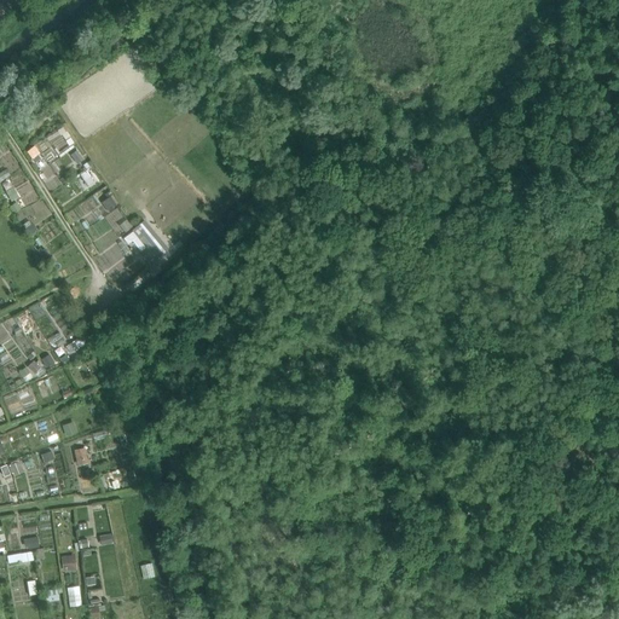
[(6,167),(0,171),(0,177),(3,179),(10,173),(6,167)]
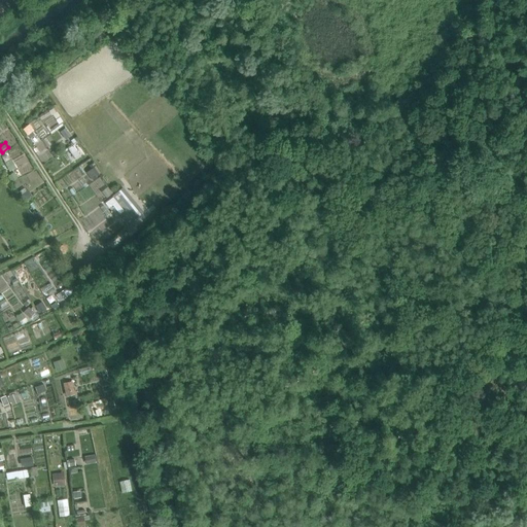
[(12,157),(5,161),(9,170),(16,167),(12,157)]
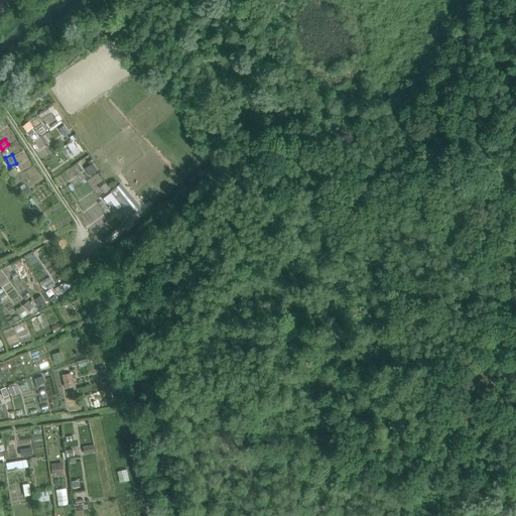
[(13,168),(8,172),(11,178),(17,174),(13,168)]
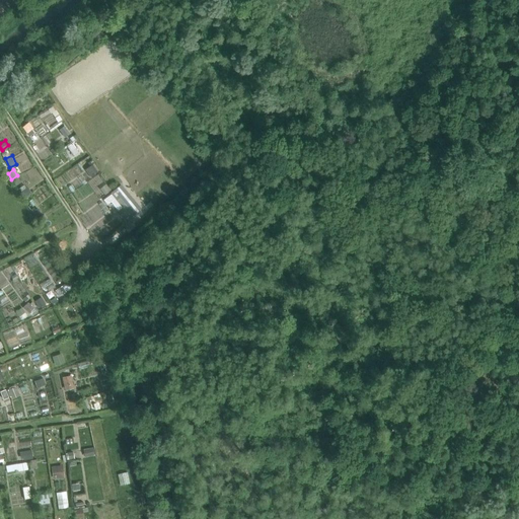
[(97,173),(88,182),(102,199),(112,190),(97,173)]
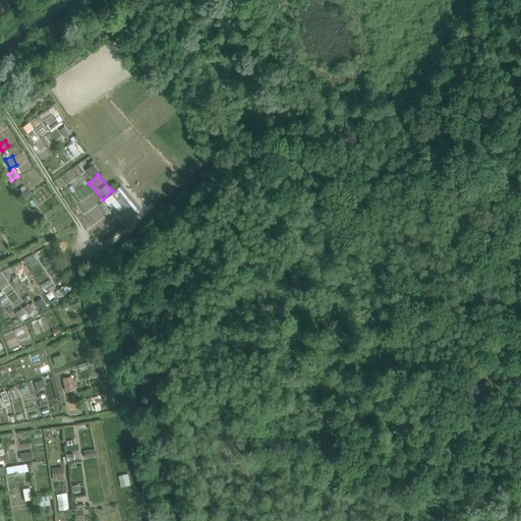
[(106,199),(118,213),(123,209),(131,219),(143,209),(122,185),(106,199)]
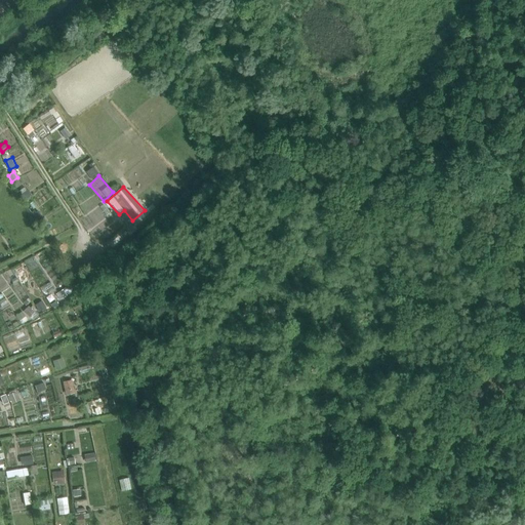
[(28,190),(22,194),(25,199),(31,195),(28,190)]
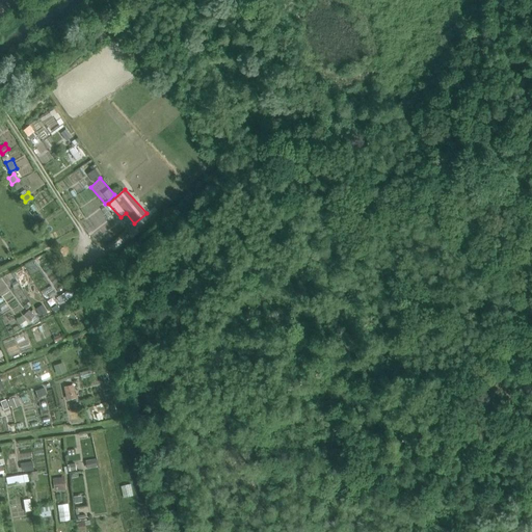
[(5,300),(0,303),(0,307),(2,310),(8,304),(5,300)]
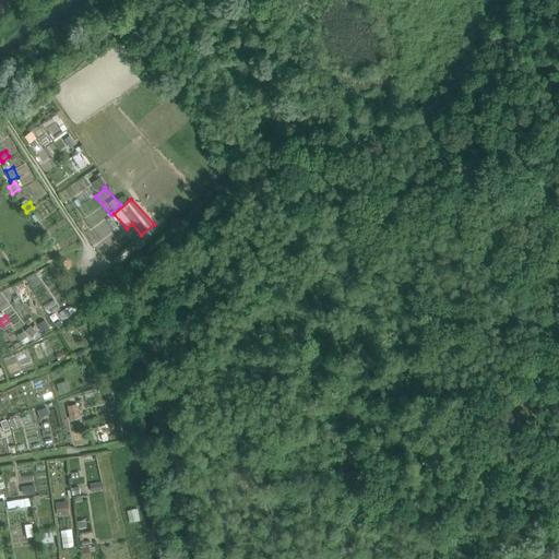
[(45,321),(38,325),(42,331),(48,326),(45,321)]
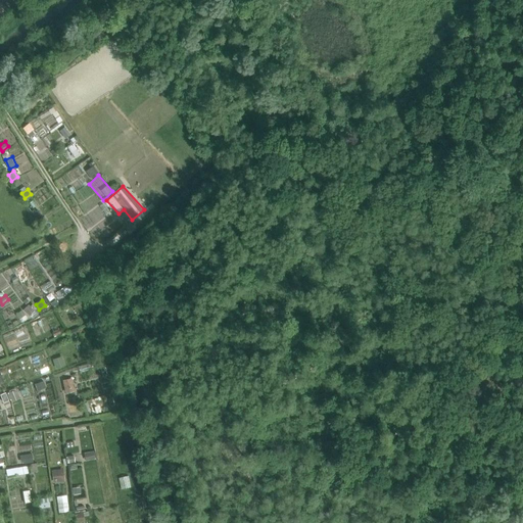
[(81,302),(73,307),(78,314),(85,308),(81,302)]
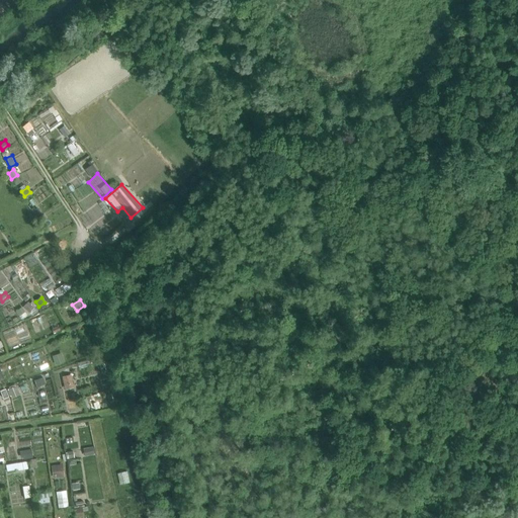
[(19,316),(24,312),(21,308),(15,312),(19,316)]
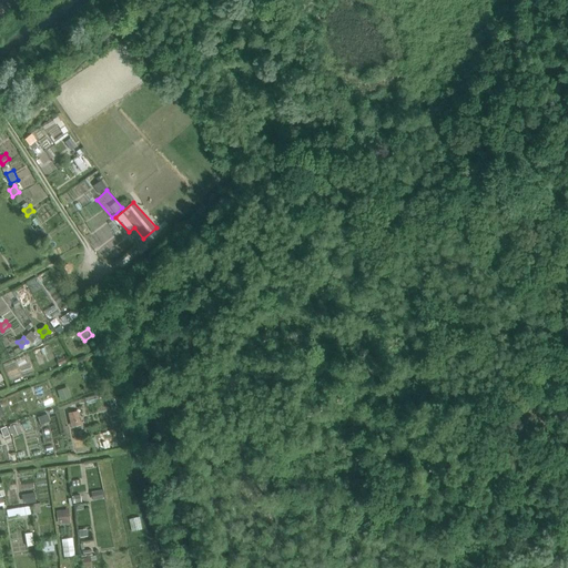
[(79,409),(69,412),(71,426),(82,424),(79,409)]
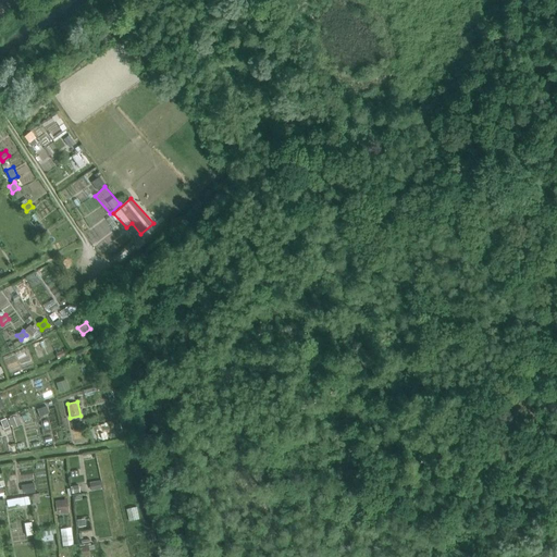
[(19,413),(10,416),(13,426),(22,424),(19,413)]
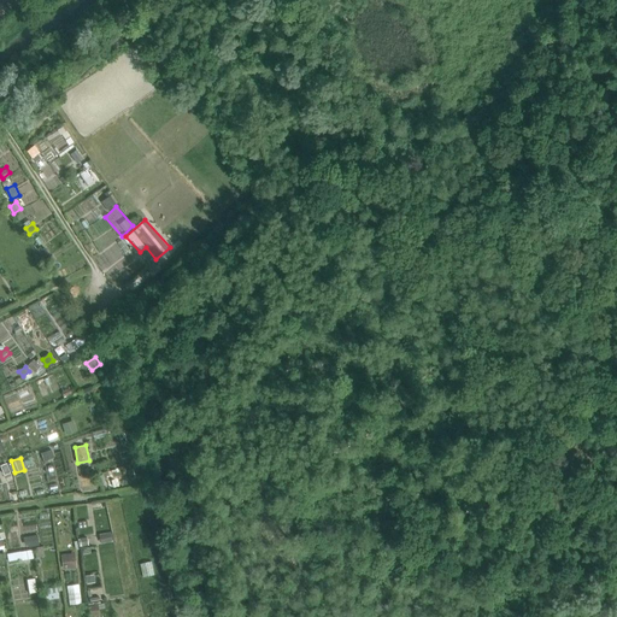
[(111,530),(99,533),(100,541),(112,539),(111,530)]
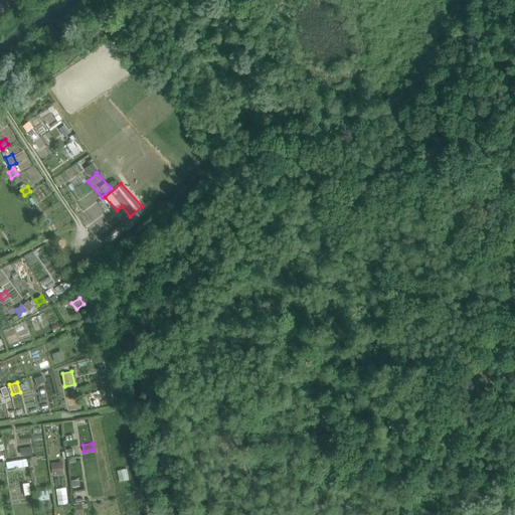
[(129,468),(124,443),(113,445),(120,482),(129,480),(127,468),(129,468)]
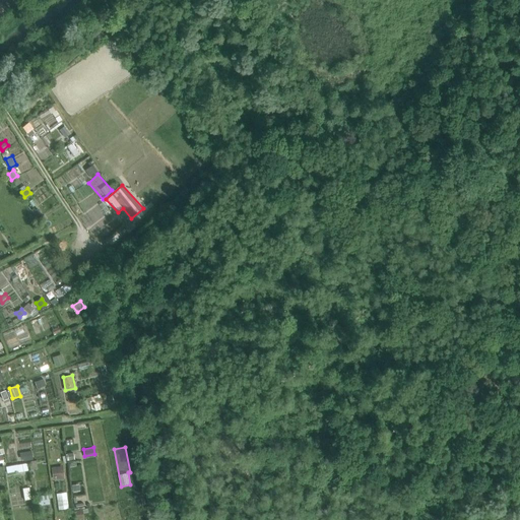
[(21,452),(22,460),(34,459),(33,451),(21,452)]
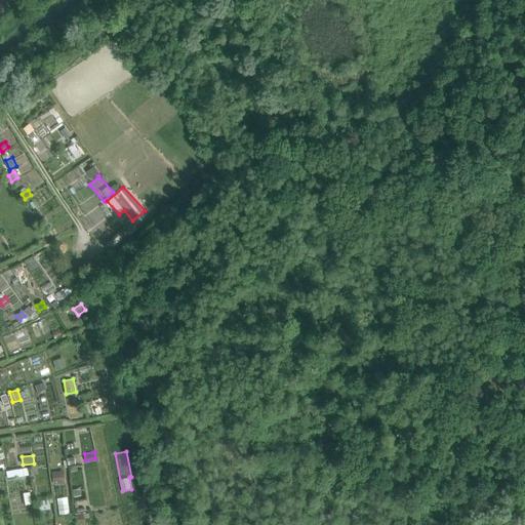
[(27,467),(18,469),(19,477),(29,475),(27,467)]
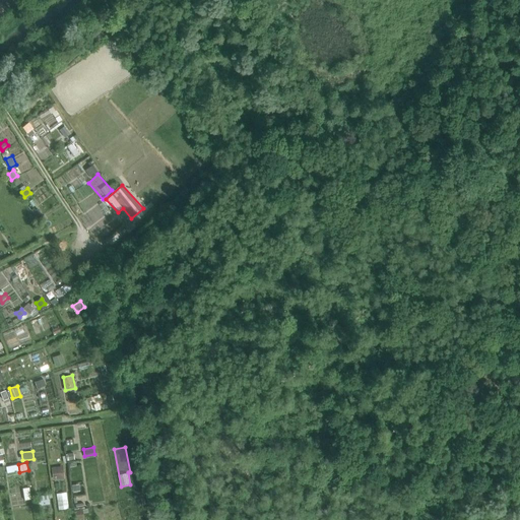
[(63,464),(53,465),(54,477),(65,476),(63,464)]
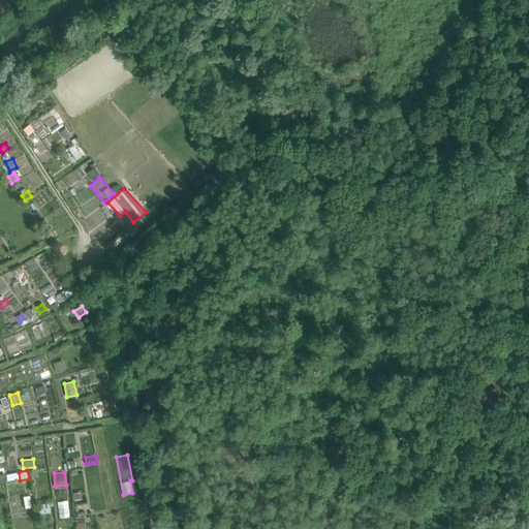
[(29,496),(22,497),(24,508),(31,507),(29,496)]
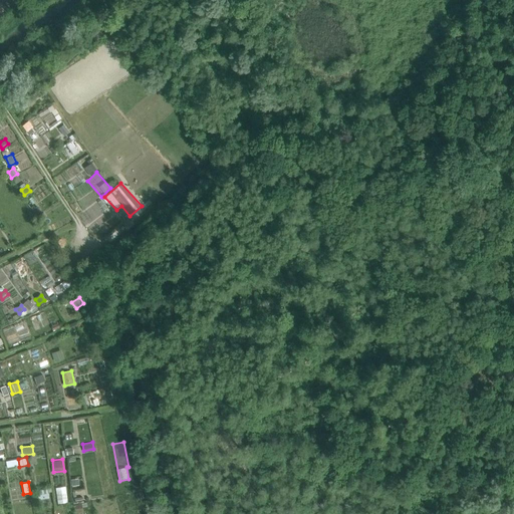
[(56,504),(67,503),(65,486),(54,487),(56,504)]
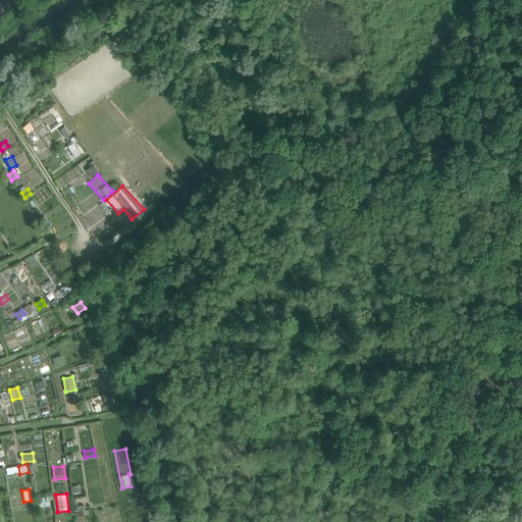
[(38,497),(38,507),(50,507),(49,497),(38,497)]
